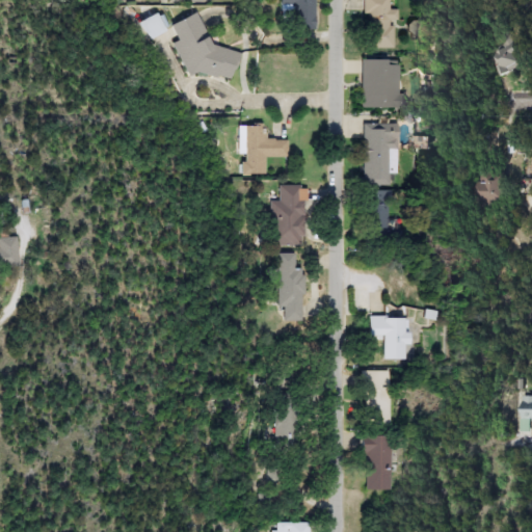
[(315,0),(315,28),(281,28),(281,0),(315,0)]
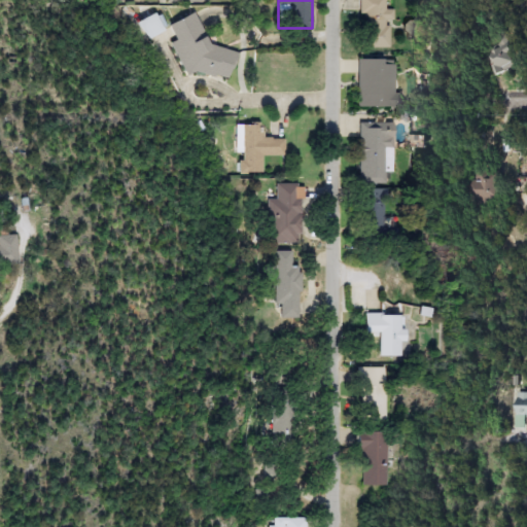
[(394,10),(393,21),(390,21),(389,47),(360,47),(360,0),(387,0),(387,9),(394,10)]
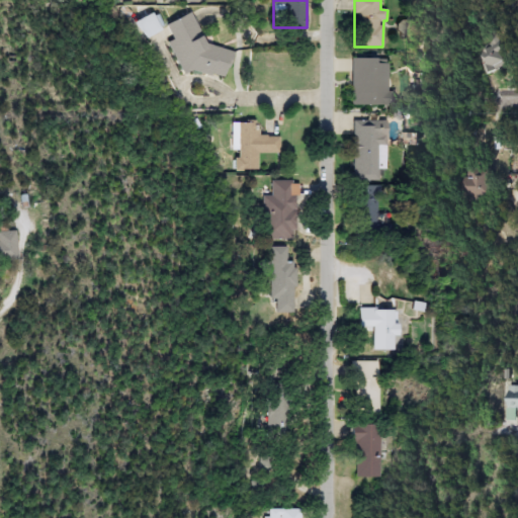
[(138,22),(155,13),(163,30),(147,38),(138,22)]
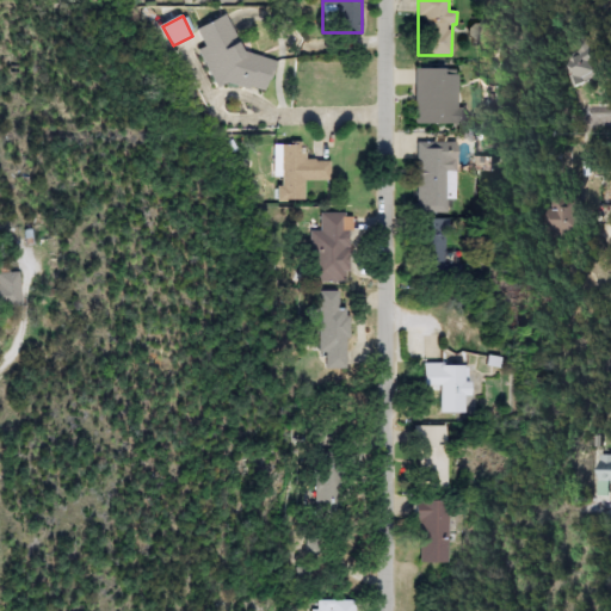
[(197,29),(228,16),(248,63),(269,55),(277,74),(264,80),(264,78),(221,97),(199,50),(205,48),(197,29)]
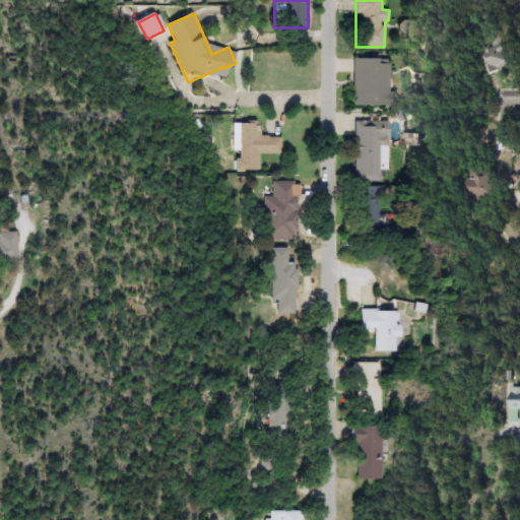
[(505,39),(518,60),(491,76),(478,56),(505,39)]
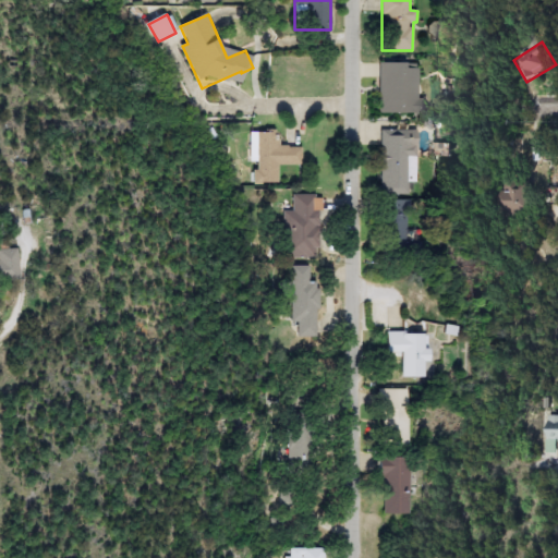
[(378,113),(378,62),(419,62),(419,97),(427,97),(427,113),(378,113)]
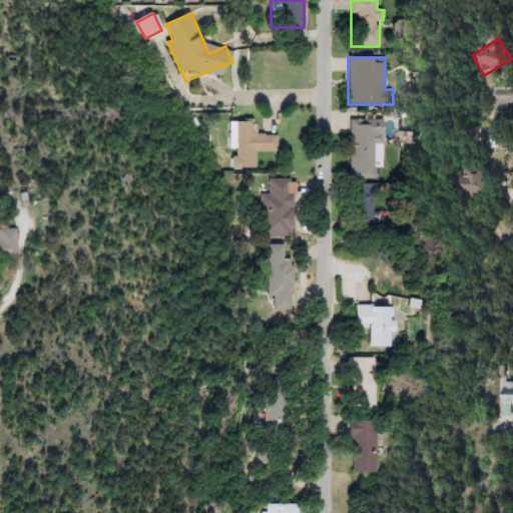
[(234,144),(234,120),(253,120),(252,134),(277,134),(277,151),(255,151),(254,168),(233,168),(233,143),(234,144)]
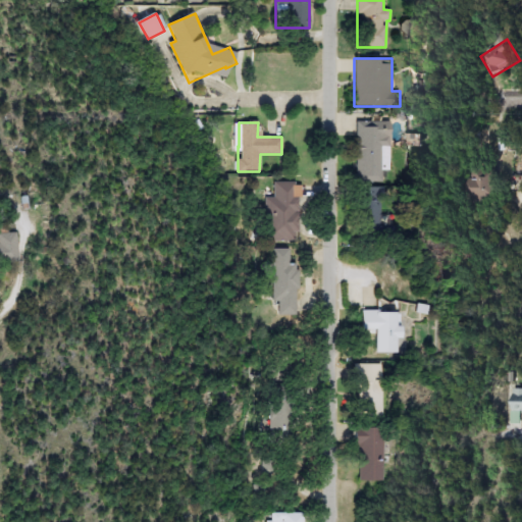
[(355,122),(386,122),(386,180),(355,180),(355,122)]
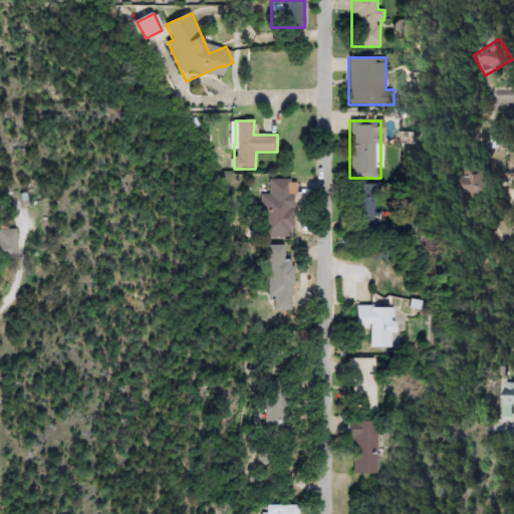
[(490,198),(466,197),(466,189),(458,188),(459,168),(490,169),(490,198)]
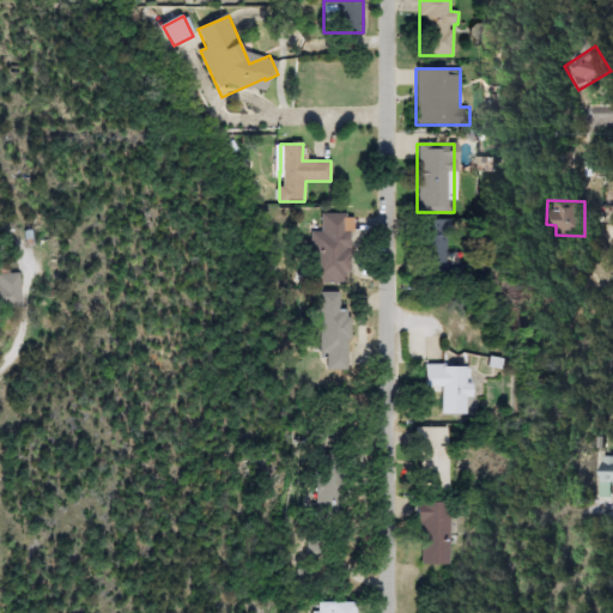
[(310,231),(320,231),(321,213),(349,213),(349,283),(310,283),(310,231)]
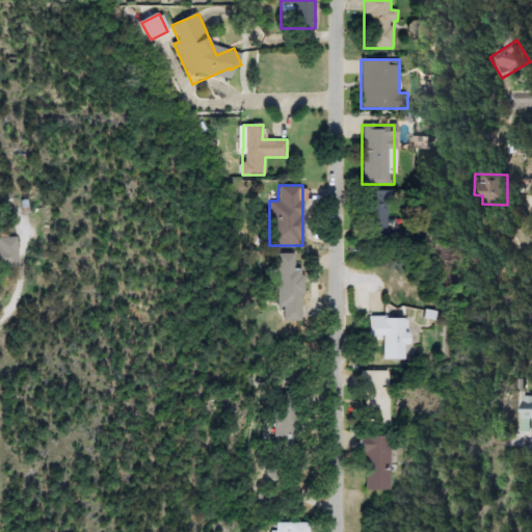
[(367,245),(367,190),(390,190),(390,245),(367,245)]
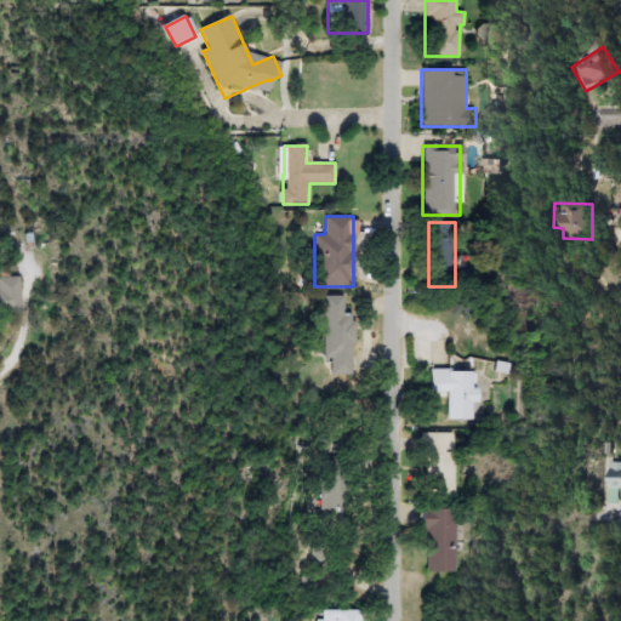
[(0,274),(21,274),(21,314),(0,314),(0,274)]
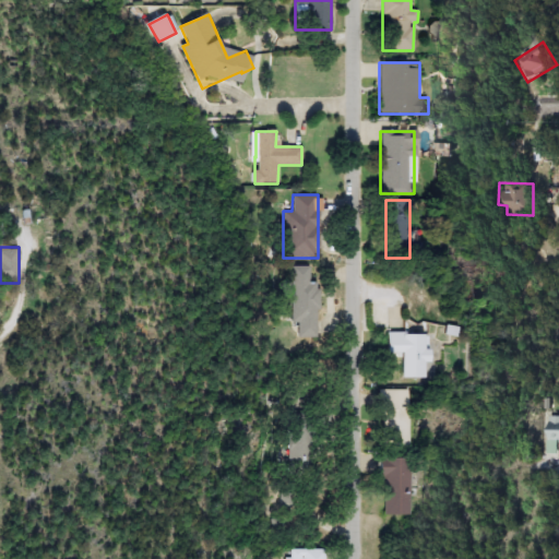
[(290,323),(290,266),(317,266),(317,337),(296,337),(296,323),(290,323)]
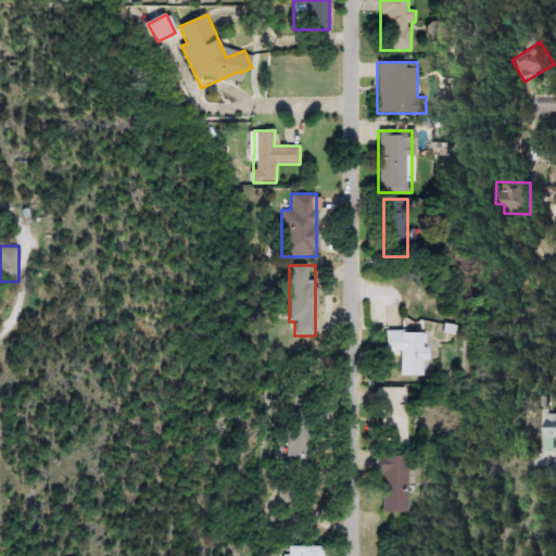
[(401,376),(401,352),(386,352),(387,331),(428,331),(428,376),(401,376)]
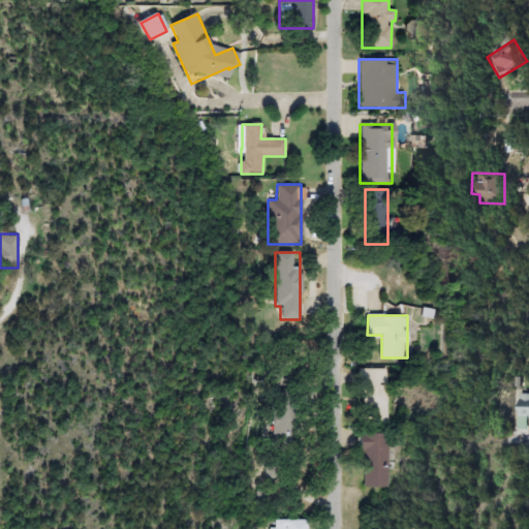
[(390,423),(361,424),(361,369),(389,368),(390,423)]
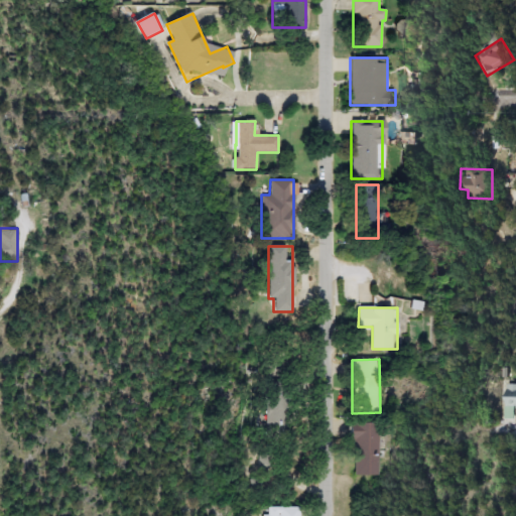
[(515,418),(506,418),(506,387),(515,387),(515,407),(515,418)]
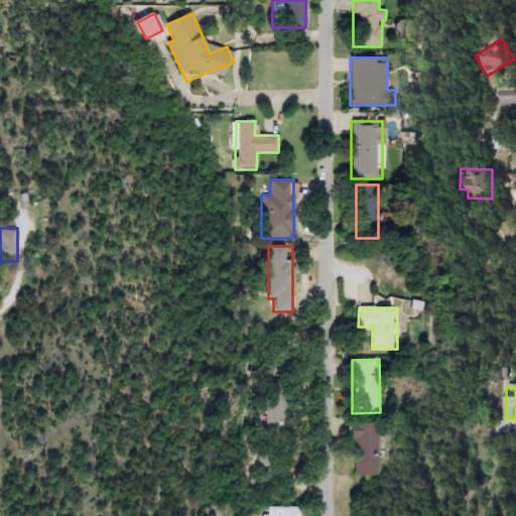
[(288,433),(265,433),(265,389),(288,389),(288,433)]
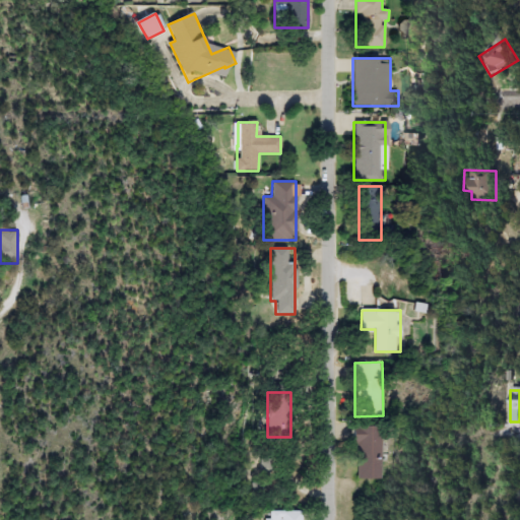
[(356,427),(384,427),(384,480),(356,479),(356,427)]
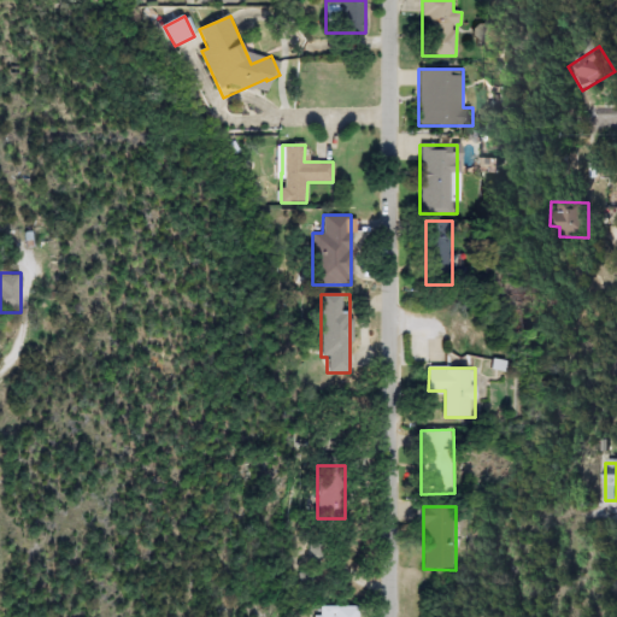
[(307,541),(336,541),(336,565),(307,565),(307,541)]
